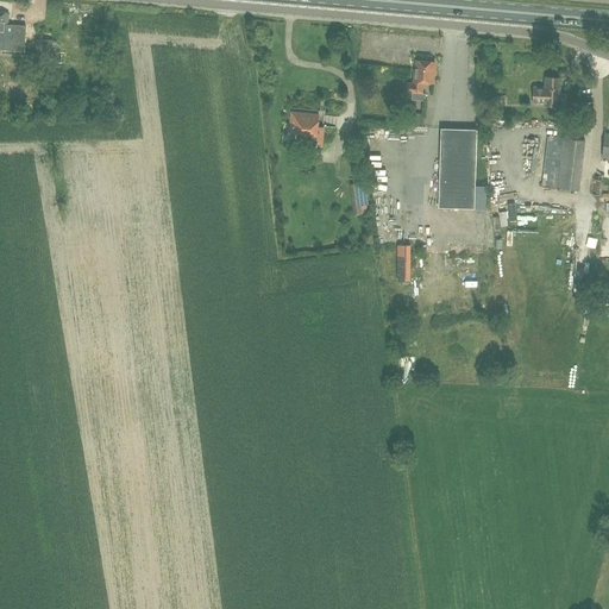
[(7,24),(8,13),(0,12),(0,39),(13,41),(14,25),(7,24)]
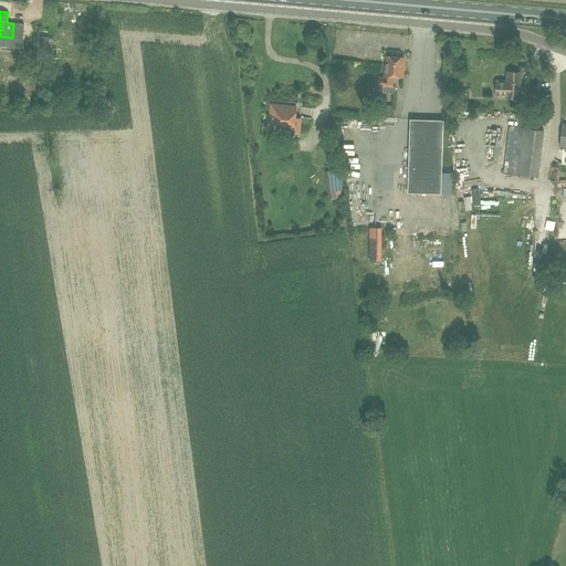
[(48,59),(49,38),(33,37),(33,58),(48,59)]
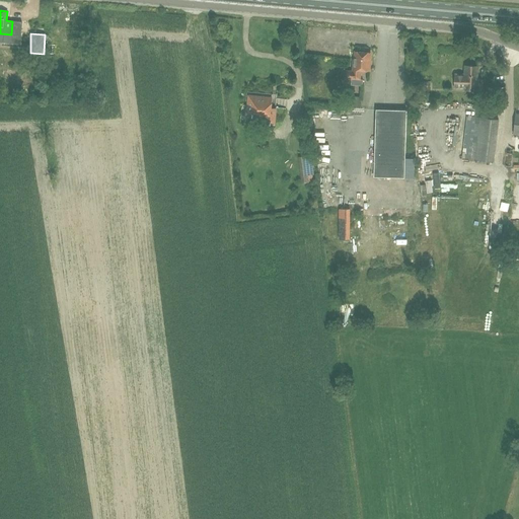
[(370,70),(370,53),(355,52),(355,60),(354,60),(353,71),(347,71),(346,78),(361,79),(361,70),(370,70)]
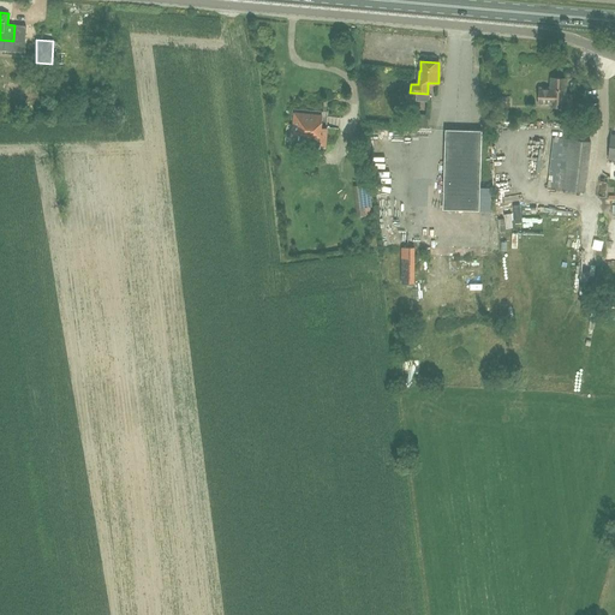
[(577,94),(568,94),(566,94),(566,79),(551,78),(551,89),(539,88),(539,103),(550,105),(550,106),(567,107),(567,119),(575,119),(577,94)]
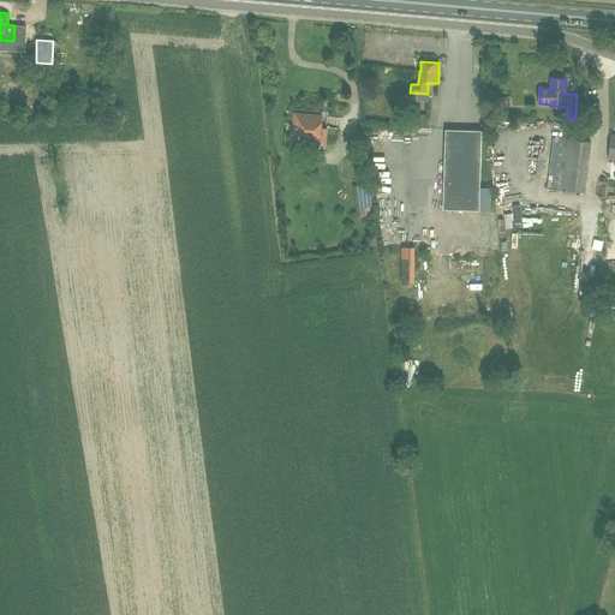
[(321,132),(322,127),(323,117),(302,114),(300,119),(296,119),(293,133),(299,133),(299,142),(310,143),(310,145),(326,147),(327,132),(321,132)]
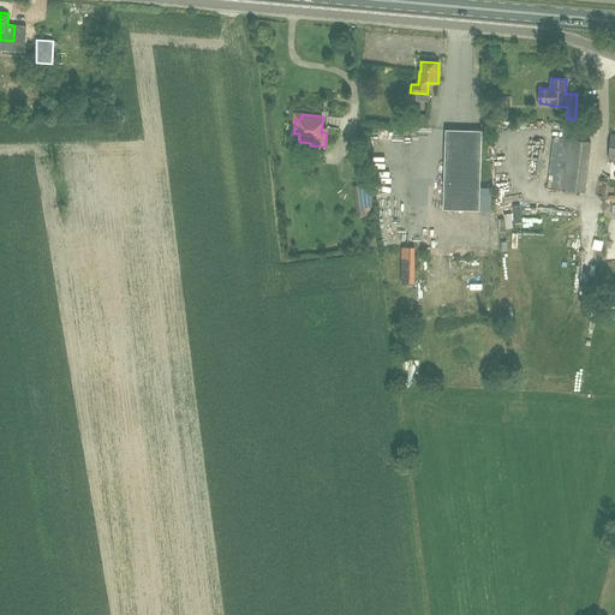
[(418,114),(417,127),(427,127),(428,115),(418,114)]
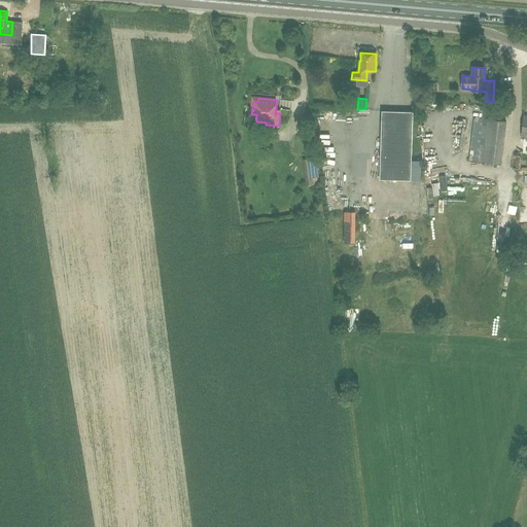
[(411,180),(413,112),(382,111),(380,179),(411,180)]
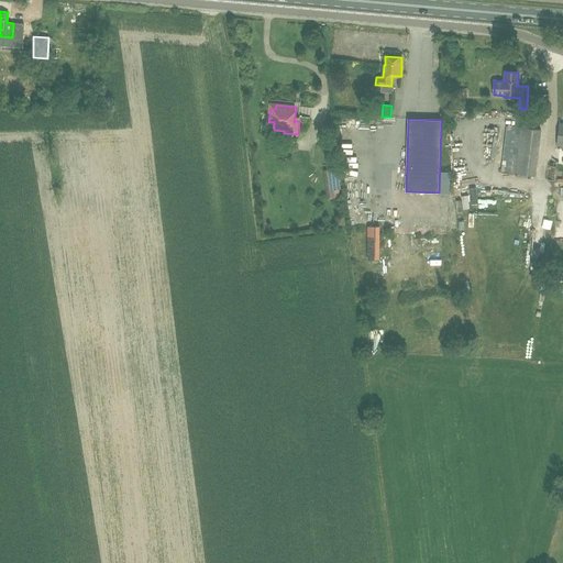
[(536,175),(541,130),(517,127),(511,173),(536,175)]
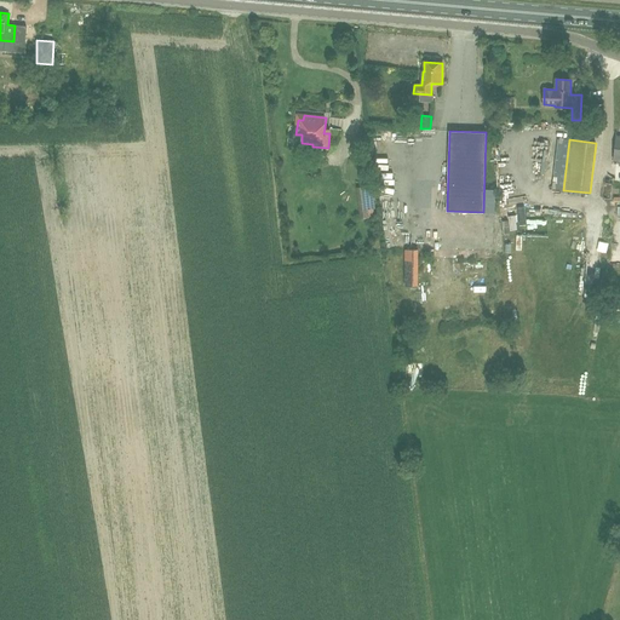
[(360,212),(375,210),(372,187),(356,188),(360,212)]
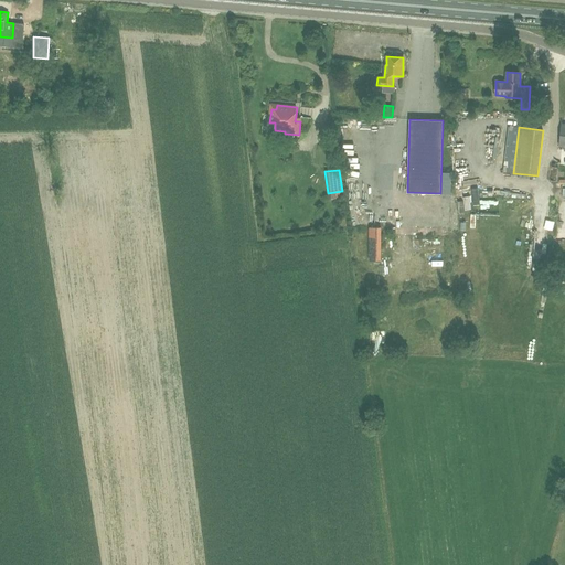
[(382,227),(370,227),(370,260),(381,262),(381,260),(382,227)]
